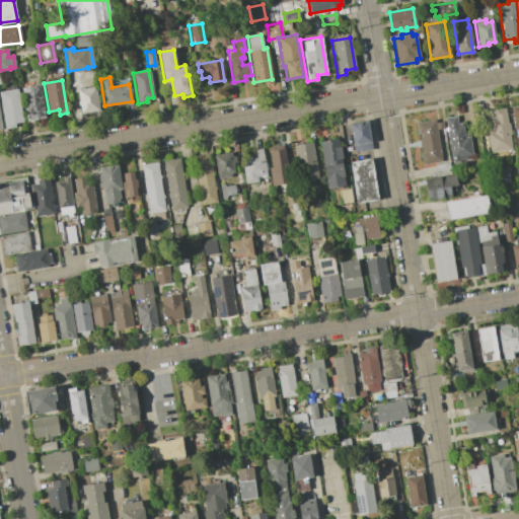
[(39,84),(45,118),(26,121),(21,87),(39,84)]
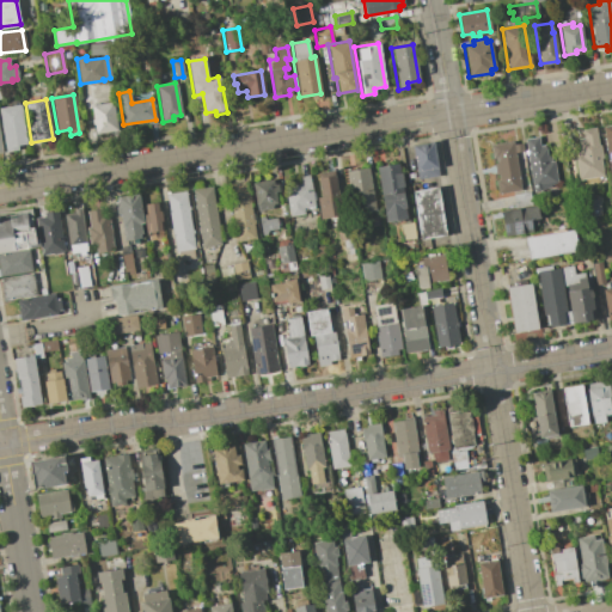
[(111,102),(116,129),(96,133),(91,105),(111,102)]
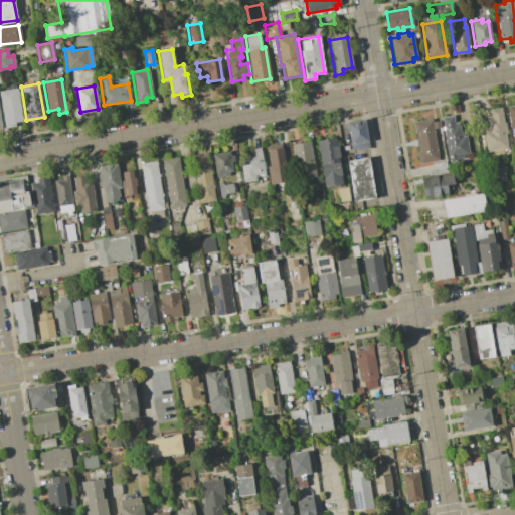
[(0,90),(16,89),(21,120),(13,122),(13,126),(4,127),(0,103),(0,90)]
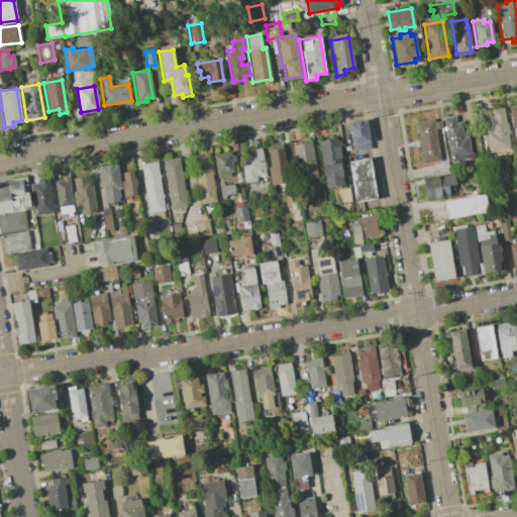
[(516,105),(508,107),(516,149),(516,148),(516,105)]
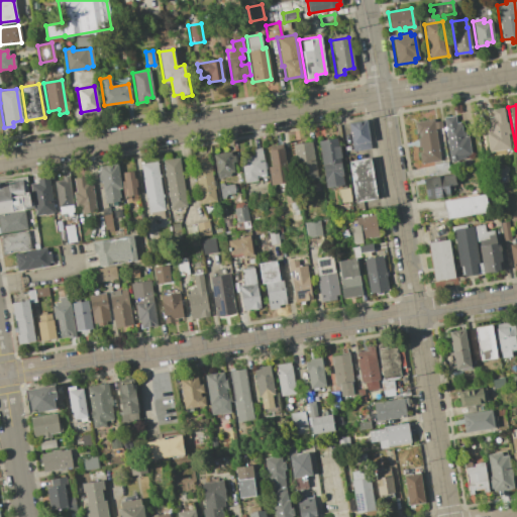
[(488,131),(487,127),(490,127),(488,117),(493,116),(492,109),(503,107),(505,122),(507,122),(508,133),(507,133),(509,147),(488,150),(486,132),(488,131)]
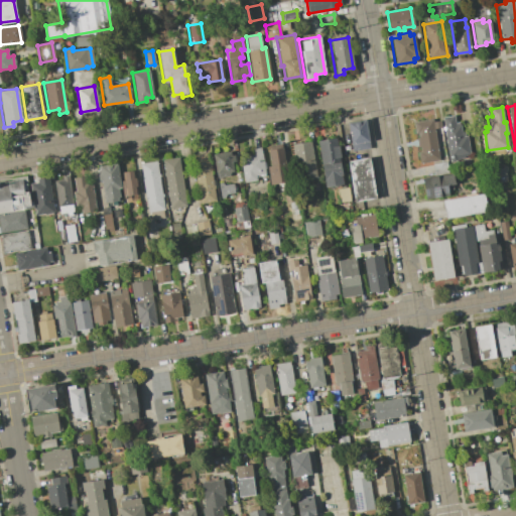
[(454,115),(455,123),(459,122),(461,136),(466,135),(469,153),(464,154),(464,157),(456,158),(456,160),(449,161),(442,117),(454,115)]
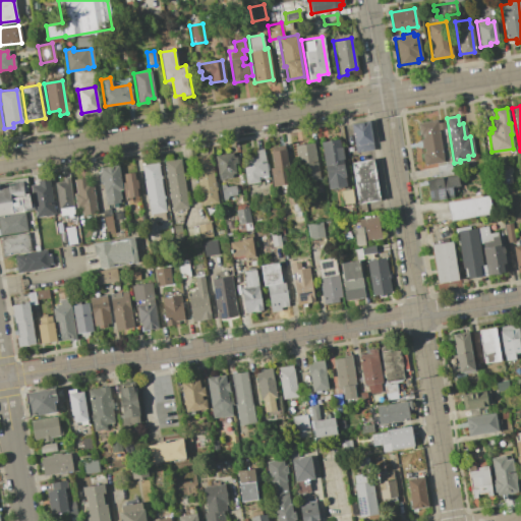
[(368,120),(372,150),(355,153),(350,123),(368,120)]
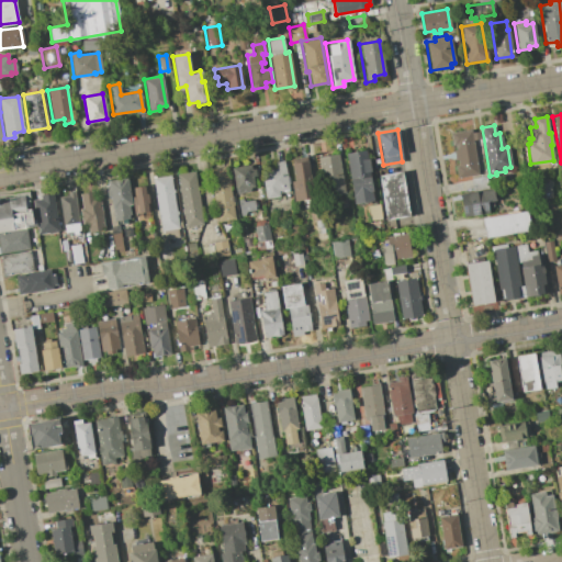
[(471,130),(471,132),(479,131),(480,138),(472,139),(478,173),(457,177),(454,165),(458,165),(457,158),(454,159),(453,149),(456,149),(454,144),(451,144),(450,132),(471,130)]
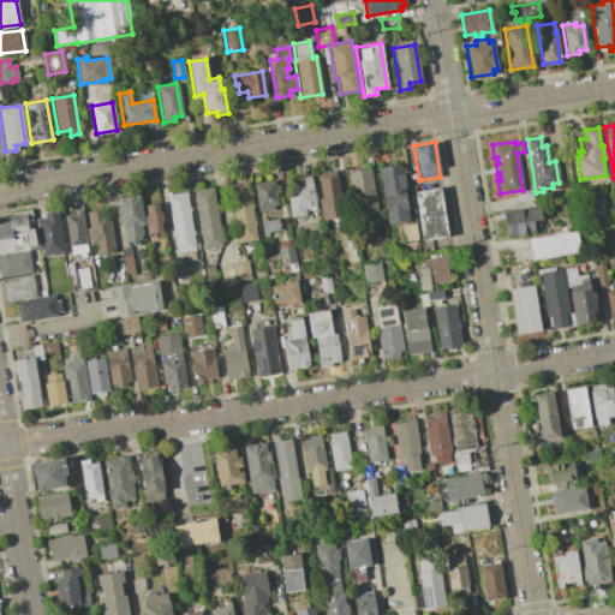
[(401,162),(408,208),(406,209),(408,219),(387,222),(377,167),(401,162)]
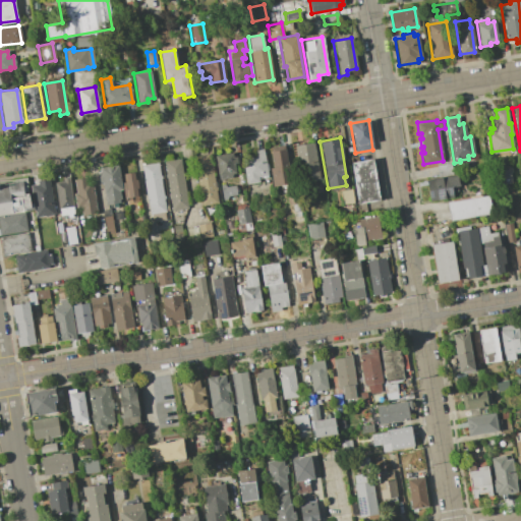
[(312,142),(319,179),(300,182),(294,146),(312,142)]
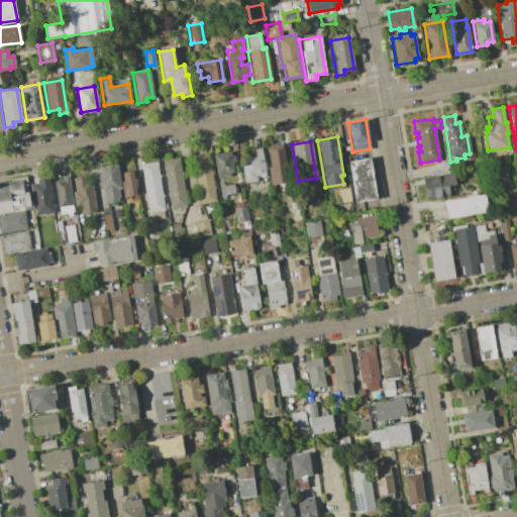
[(271,167),(267,146),(282,143),(285,164),(286,164),(290,182),(270,185),(267,167),(271,167)]
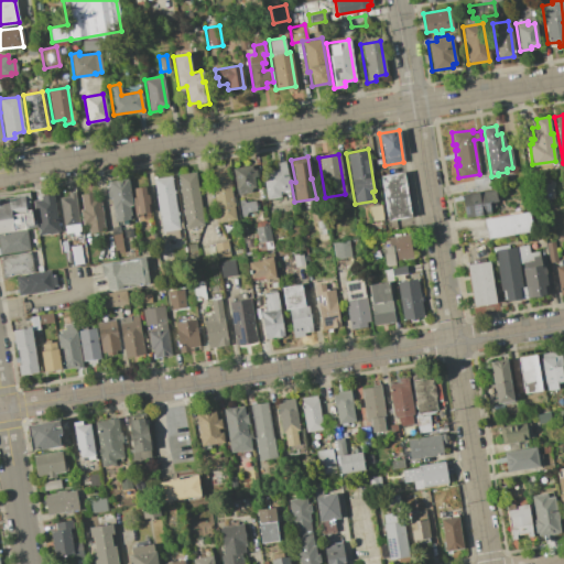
[(275,170),(273,162),(284,161),(290,191),(282,193),(282,191),(279,191),(280,196),(267,199),(261,172),(275,170)]
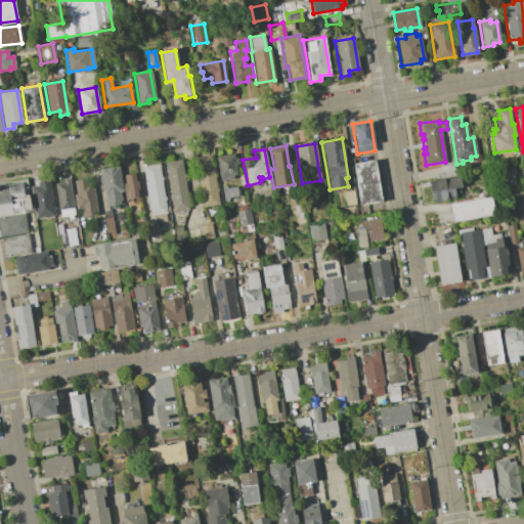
[(232,153),(233,158),(235,157),(237,164),(235,165),(236,173),(232,174),(233,178),(219,181),(215,156),(232,153)]
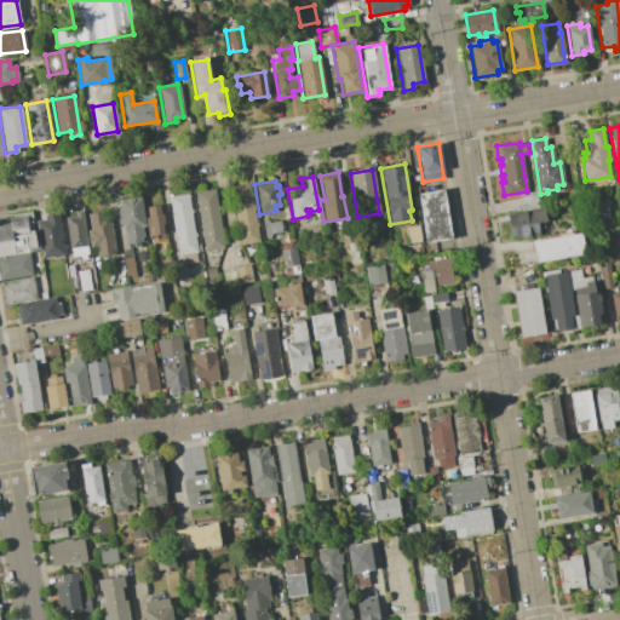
[(248,183),(258,241),(240,245),(230,185),(248,183)]
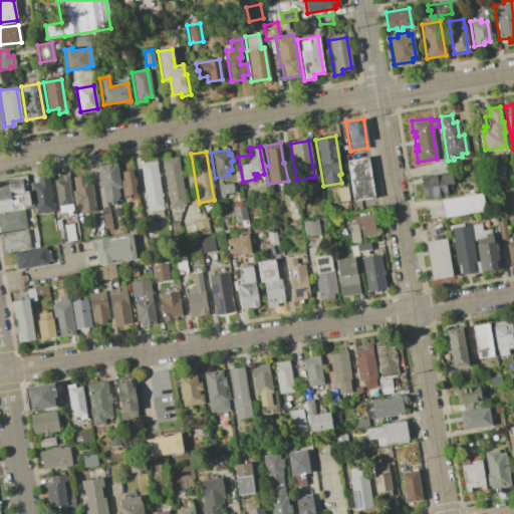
[(177,157),(185,205),(169,208),(162,159),(177,157)]
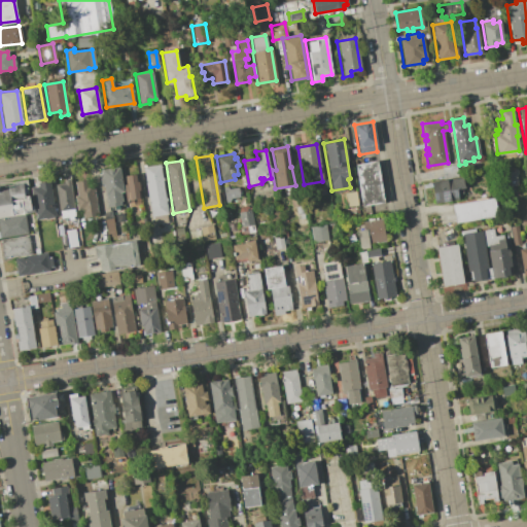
[(377,161),(383,202),(360,205),(354,165),(377,161)]
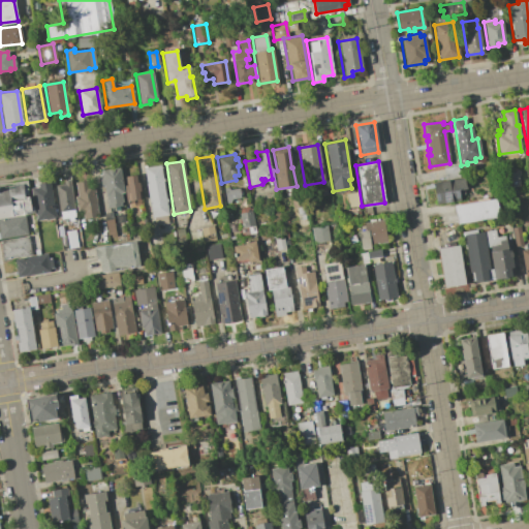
[(159,164),(167,215),(166,215),(167,222),(154,225),(153,217),(151,218),(143,167),(159,164)]
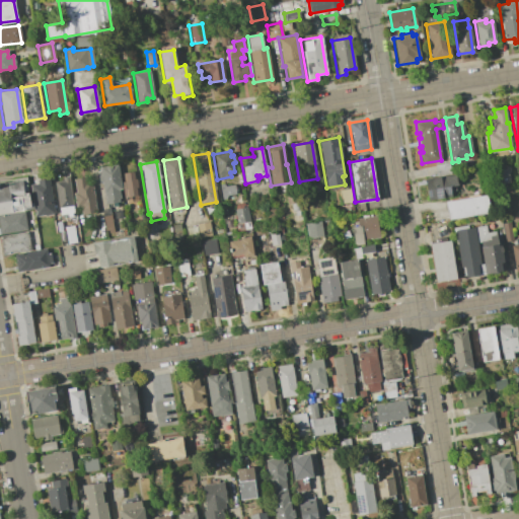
[(436,176),(434,164),(448,162),(450,174),(455,174),(456,184),(454,184),(455,190),(449,191),(450,196),(427,199),(424,178),(436,176)]
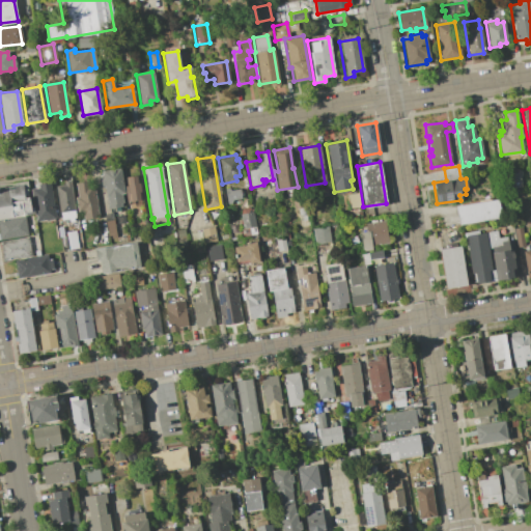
[(516,166),(520,186),(518,186),(519,191),(509,192),(508,187),(507,188),(504,168),(516,166)]
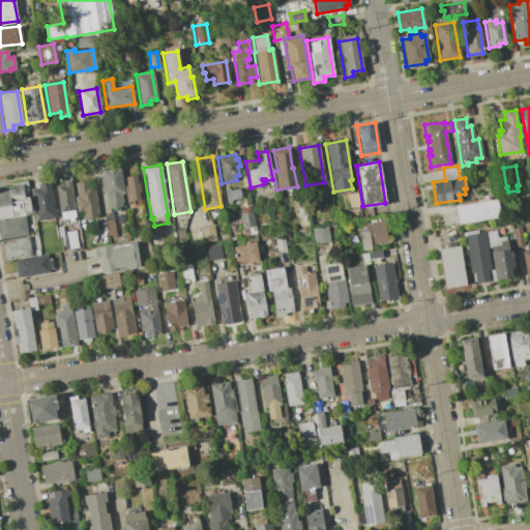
[(102,178),(101,171),(119,168),(123,193),(120,194),(122,202),(120,203),(120,206),(107,208),(104,184),(99,184),(99,179),(102,178)]
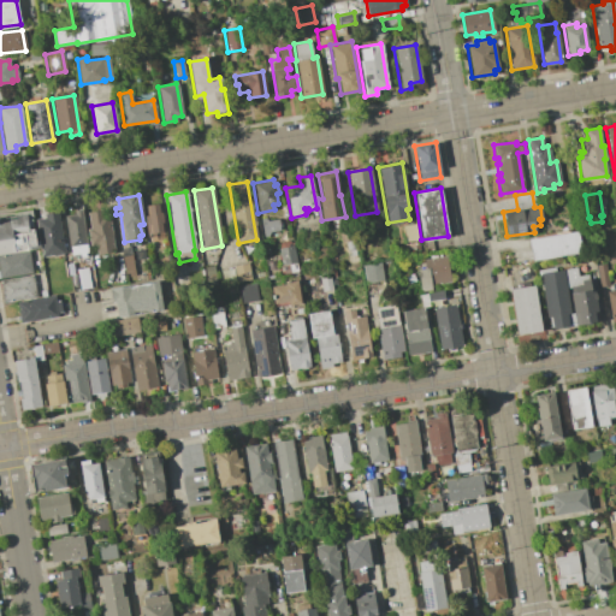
[(147,215),(144,206),(159,203),(164,231),(161,232),(163,236),(154,237),(153,234),(150,234),(149,232),(146,234),(143,215),(147,215)]
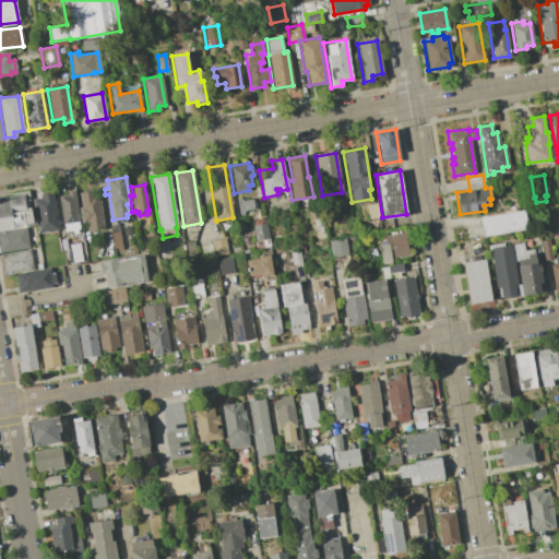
[(67,194),(66,191),(73,190),(79,221),(62,224),(58,195),(67,194)]
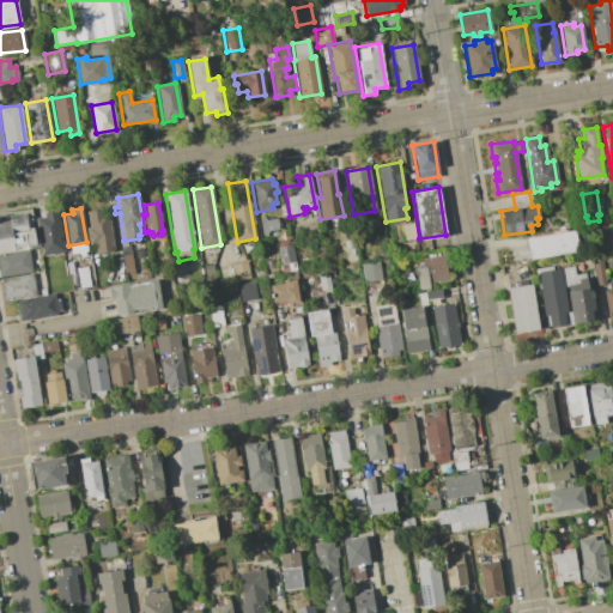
[(89,226),(86,211),(102,210),(103,216),(108,216),(113,250),(96,253),(95,243),(89,244),(85,228),(89,226)]
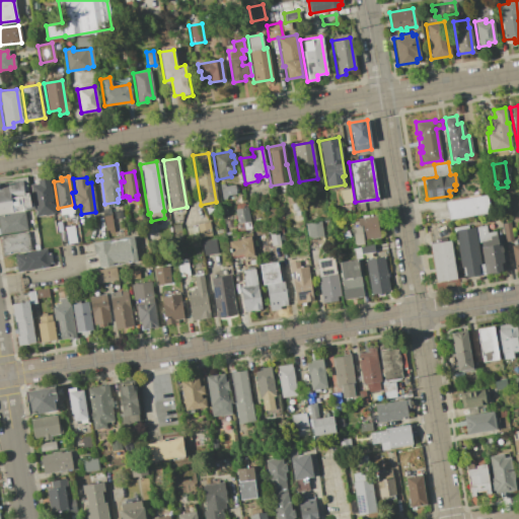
[(36,183),(36,180),(48,178),(54,213),(34,216),(29,184),(36,183)]
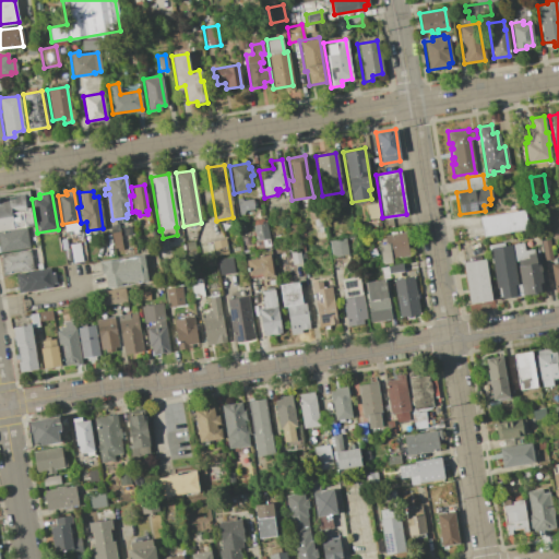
[(0,198),(28,193),(34,225),(0,230),(0,198)]
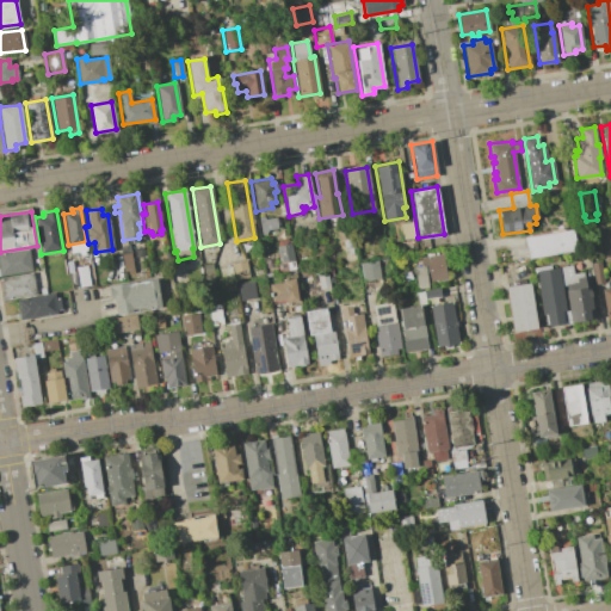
[(263,216),(264,218),(275,217),(276,221),(277,220),(278,226),(277,226),(277,228),(265,230),(265,234),(260,235),(257,217),(263,216)]
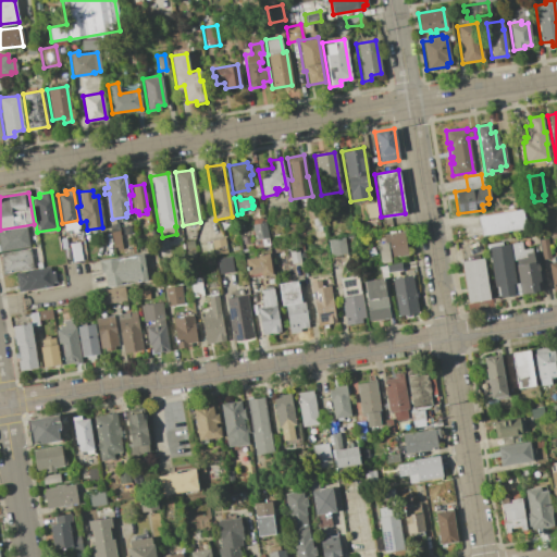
[(374,201),(376,217),(364,219),(362,203),(374,201)]
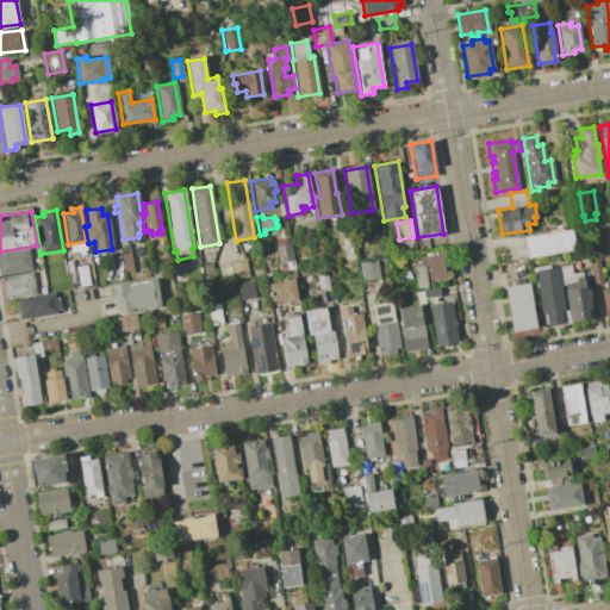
[(571,229),(574,249),(526,256),(522,236),(571,229)]
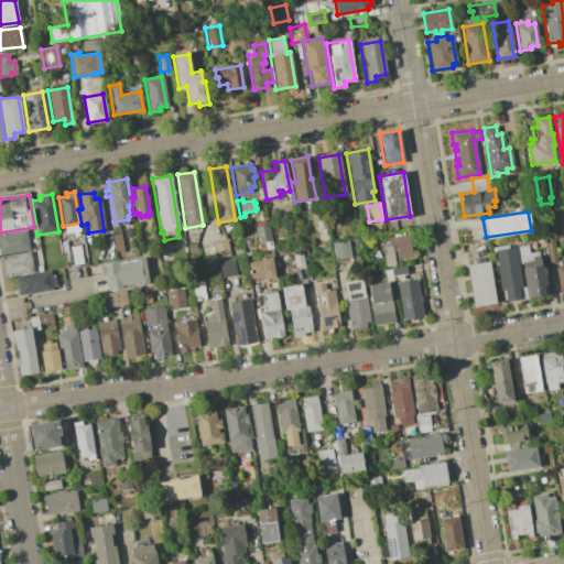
[(271,248),(257,250),(252,227),(268,225),(271,248)]
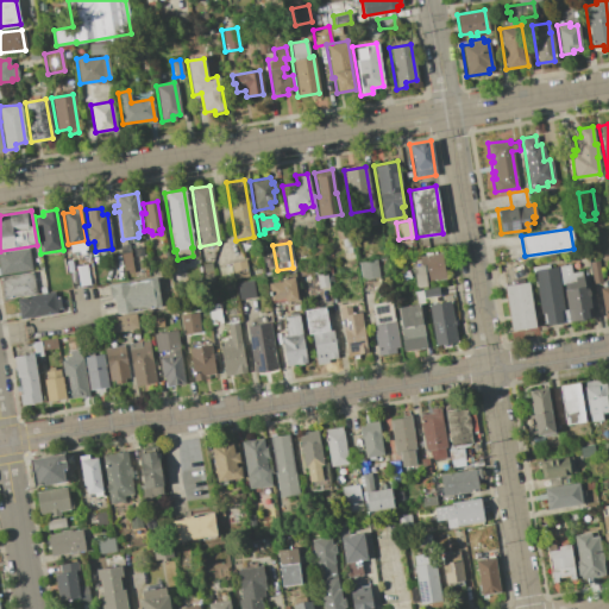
[(140,246),(143,255),(135,257),(132,248),(140,246)]
